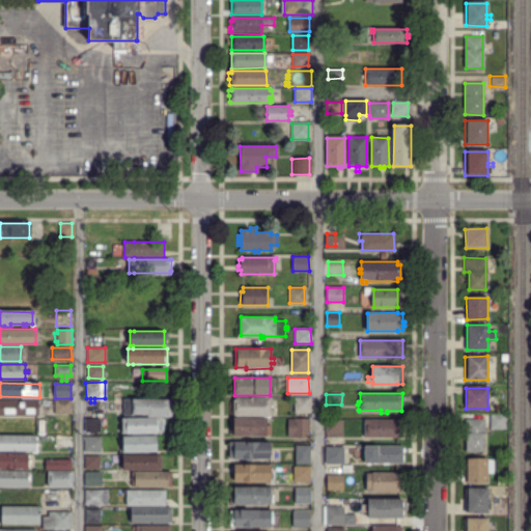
[(295,413),(296,397),(309,397),(309,413),(295,413)]
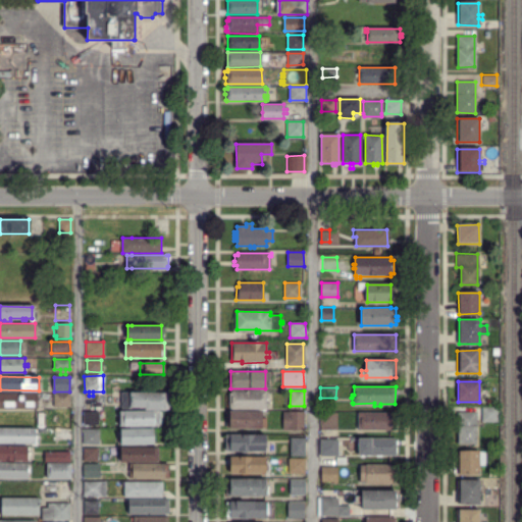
[(232,409),(229,406),(230,394),(232,392),(265,392),(265,409),(232,409)]
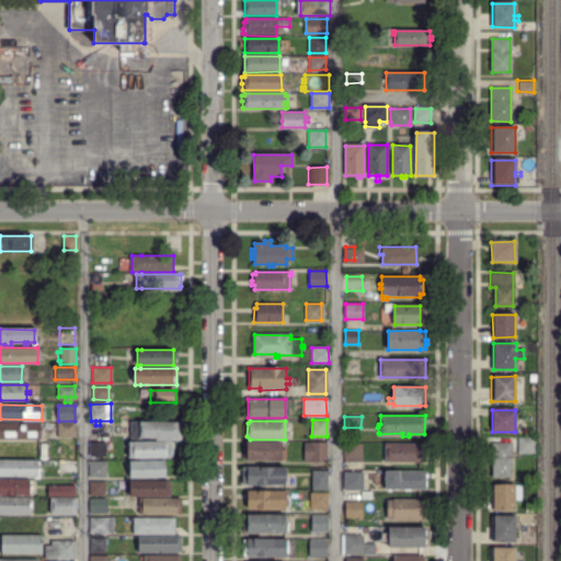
[(38,438),(0,438),(0,423),(39,423),(39,424),(43,424),(43,426),(38,426),(38,432),(42,432),(42,434),(38,434),(38,438)]
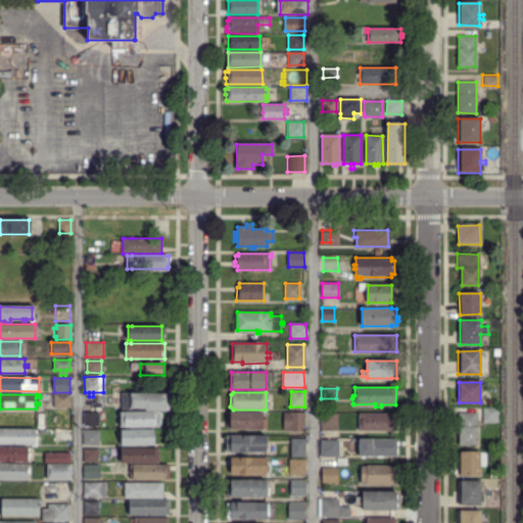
[(69,406),(54,406),(54,394),(69,394),(69,406)]
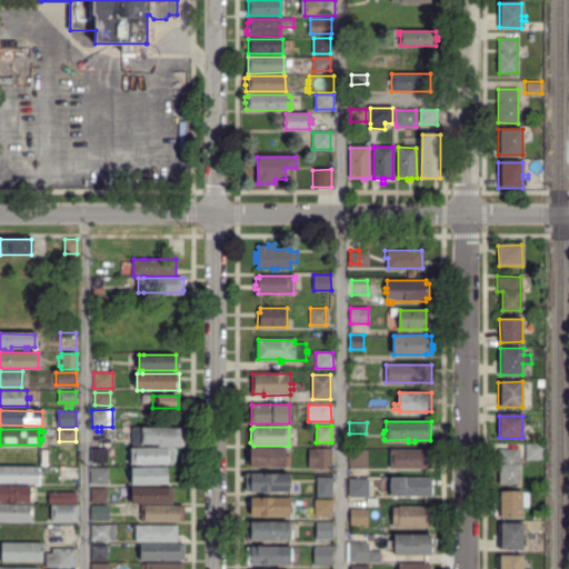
[(158,446),(158,443),(142,443),(133,443),(133,429),(142,429),(185,429),(185,446),(158,446)]
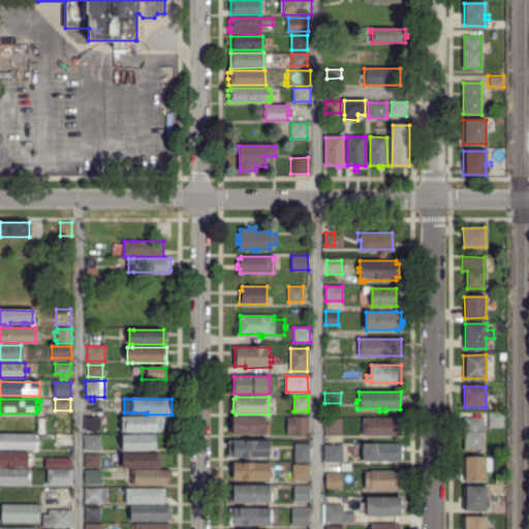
[(504,427),(489,427),(489,413),(504,413),(504,427)]
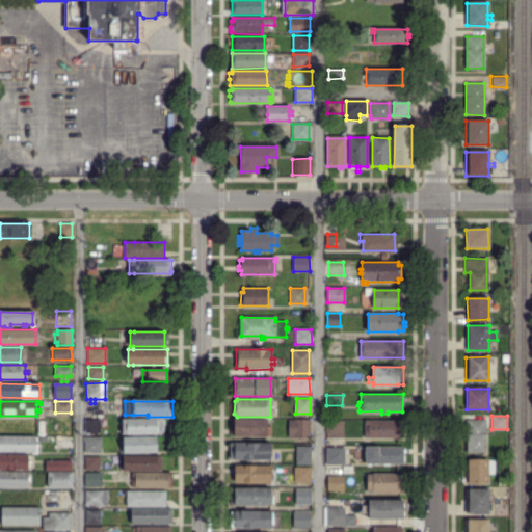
[(100,432),(84,431),(84,419),(100,420),(100,432)]
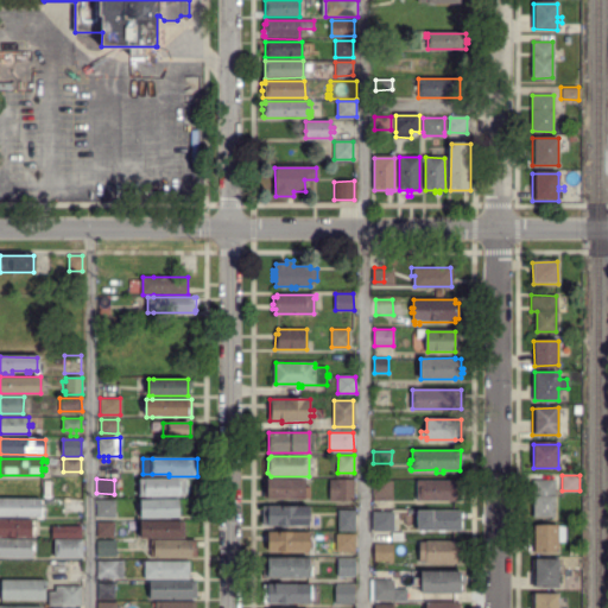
[(264,498),(264,479),(304,479),(304,487),(308,487),(308,492),(304,492),(304,496),(264,498)]
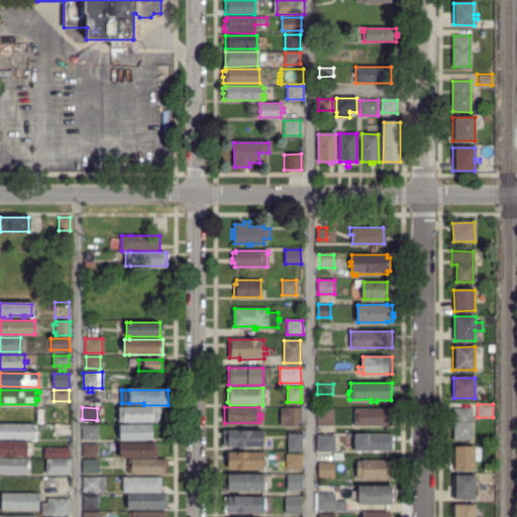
[(129,424),(129,422),(118,422),(118,408),(129,408),(157,408),(160,409),(160,413),(160,418),(157,418),(157,421),(142,421),(142,423),(129,424)]
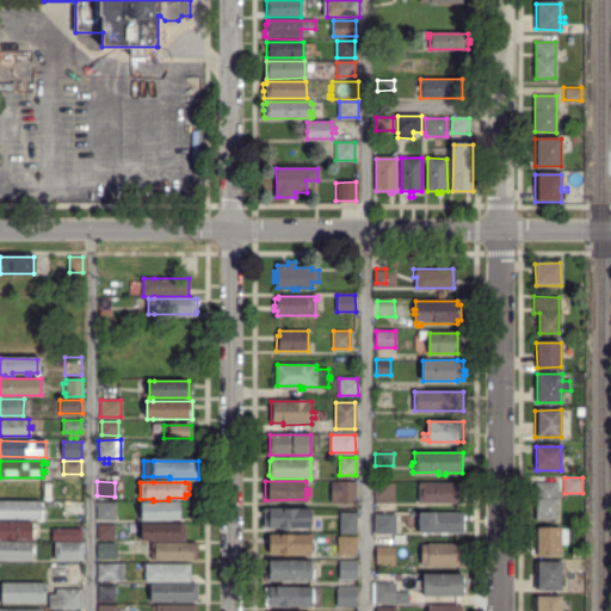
[(331,503),(332,482),(356,482),(356,503),(331,503)]
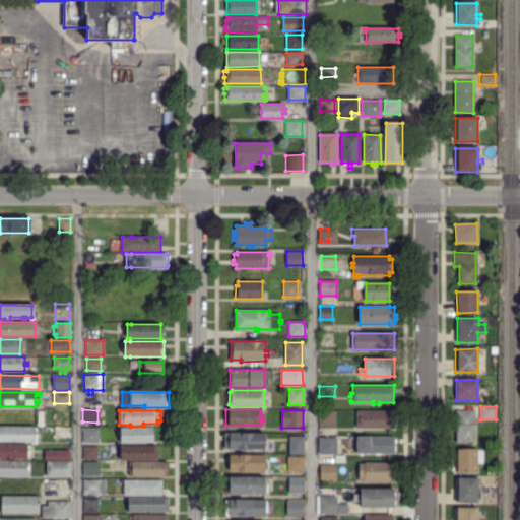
[(335,427),(320,427),(319,411),(335,411),(335,427)]
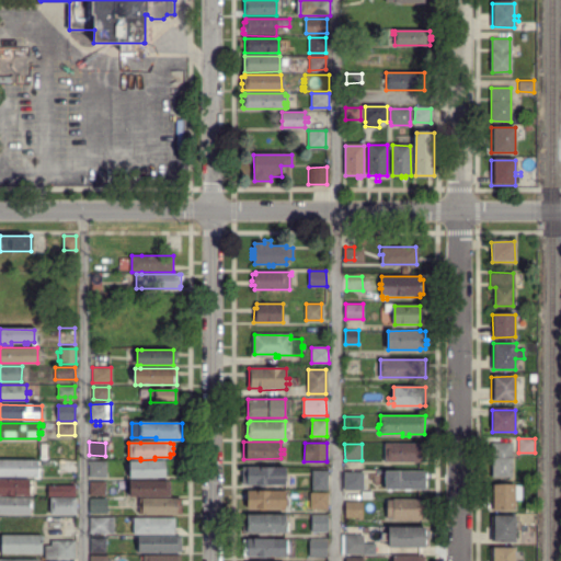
[(390,464),(387,464),(387,461),(386,461),(385,449),(384,449),(384,447),(385,447),(386,444),(424,444),(424,449),(428,449),(428,451),(424,451),(424,461),(390,461),(390,464)]
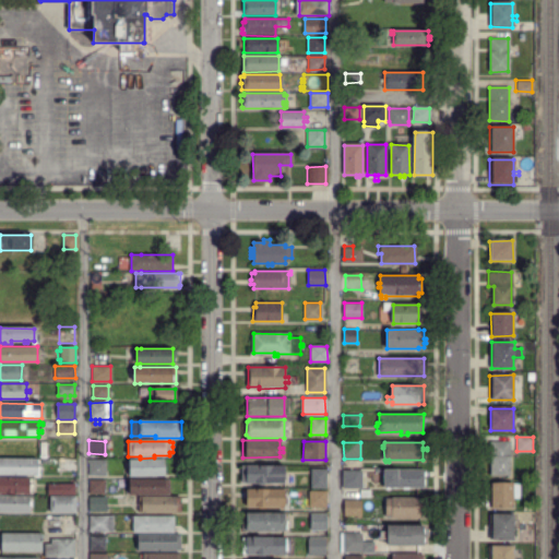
[(489,476),(489,442),(509,442),(510,475),(489,476)]
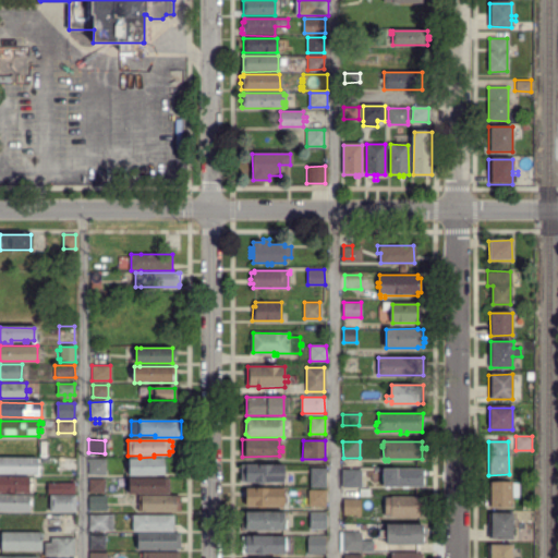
[(37,475),(33,475),(33,473),(0,473),(0,458),(36,458),(36,460),(38,460),(38,462),(36,462),(36,465),(37,465),(37,475)]
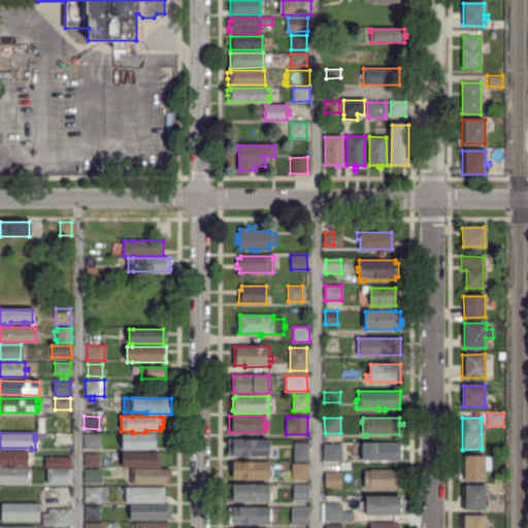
[(71,446),(56,446),(56,434),(71,433),(71,446)]
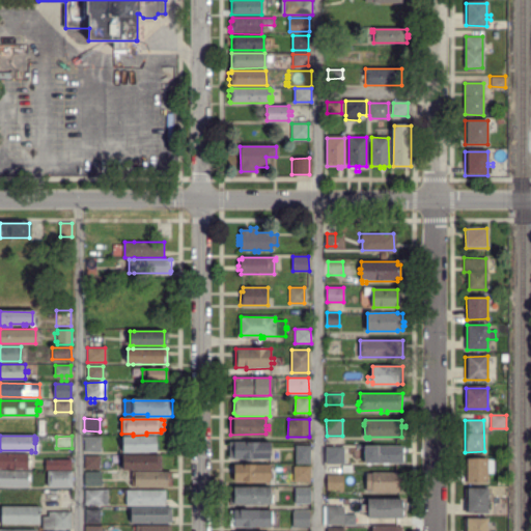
[(100,450),(85,450),(85,437),(100,437),(100,450)]
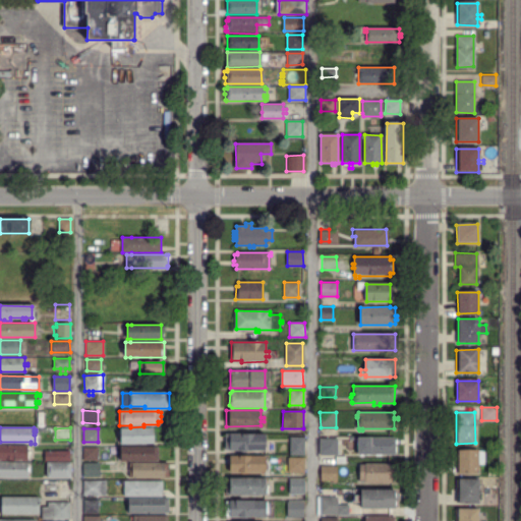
[(130,443),(120,443),(120,428),(130,428),(153,429),(153,443),(130,443)]
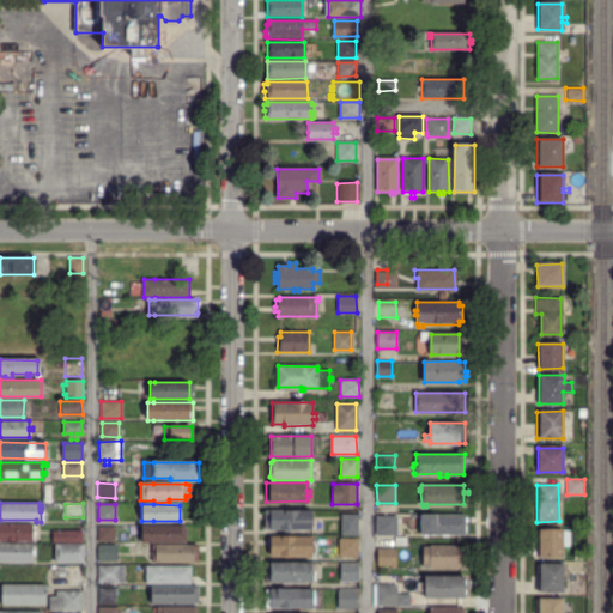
[(266,528),(266,510),(311,510),(311,528),(266,528)]
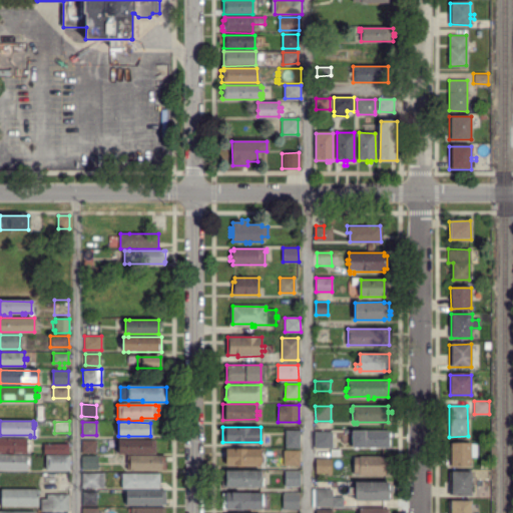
[(286,447),(286,431),(299,431),(299,447),(286,447)]
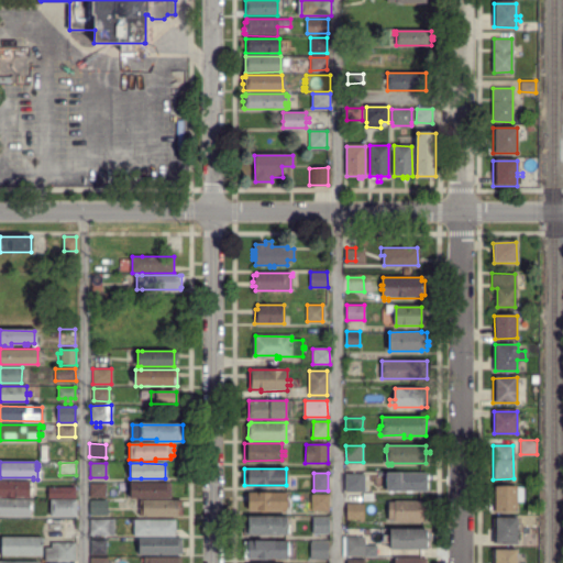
[(386,489),(387,473),(427,473),(427,489),(386,489)]
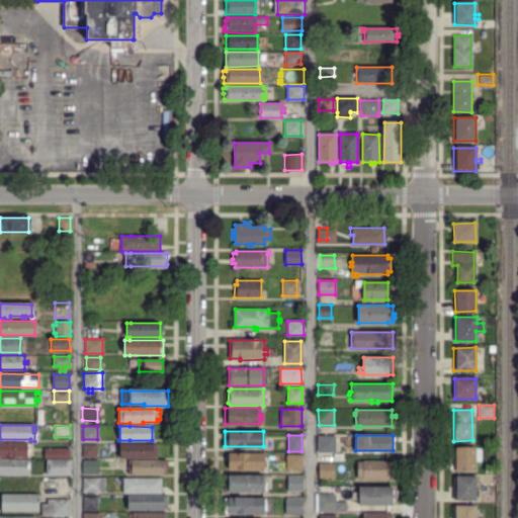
[(335,452),(318,451),(318,436),(335,436),(335,452)]
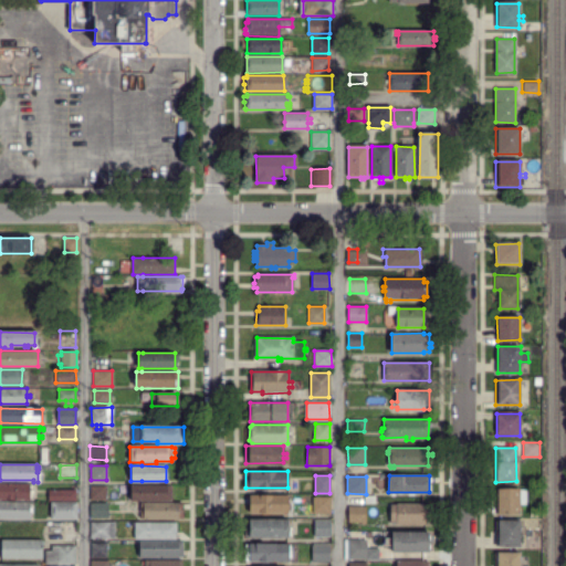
[(0,499),(0,484),(29,484),(29,492),(32,492),(31,494),(28,494),(28,499),(0,499)]
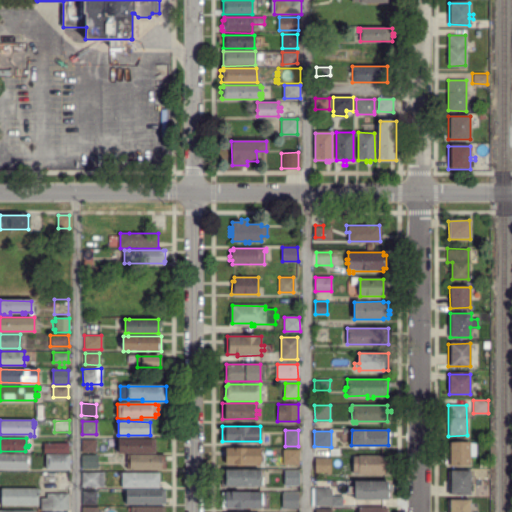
[(96,452),(82,452),(82,439),(95,439),(96,452)]
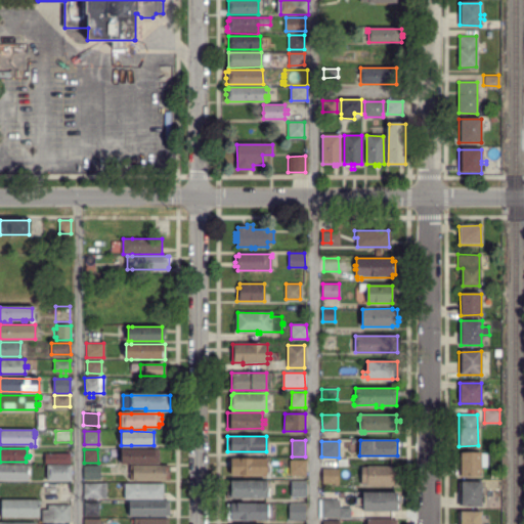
[(130,464),(121,464),(122,449),(130,449),(159,449),(159,464),(130,464)]
